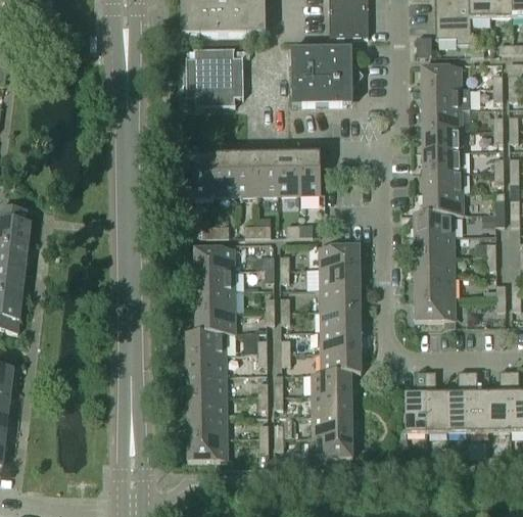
[(180,0),(181,34),(179,34),(179,36),(266,35),(265,0),(180,0)]
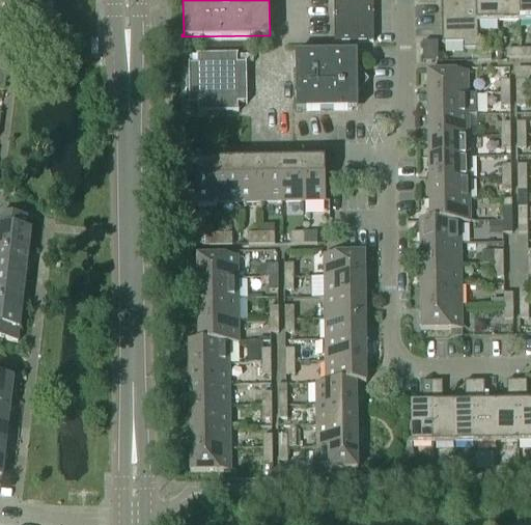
[(334,0),(334,38),(373,38),(373,0),(334,0)]
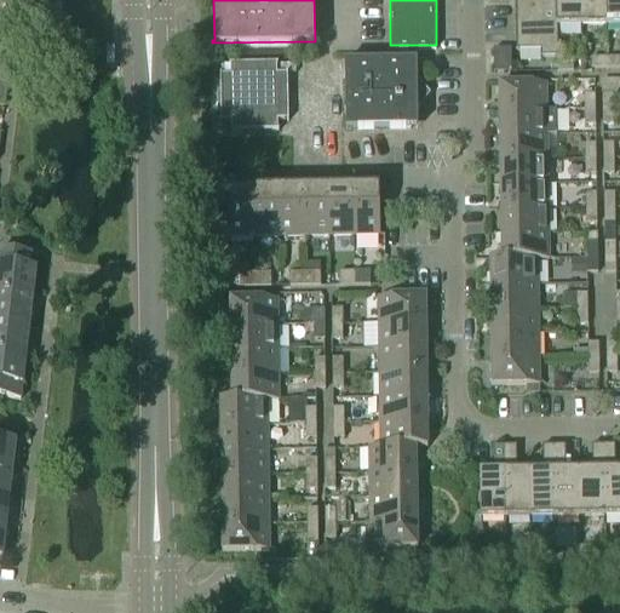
[(556,36),(555,0),(515,0),(516,45),(540,45),(540,52),(558,52),(557,36),(556,36)]
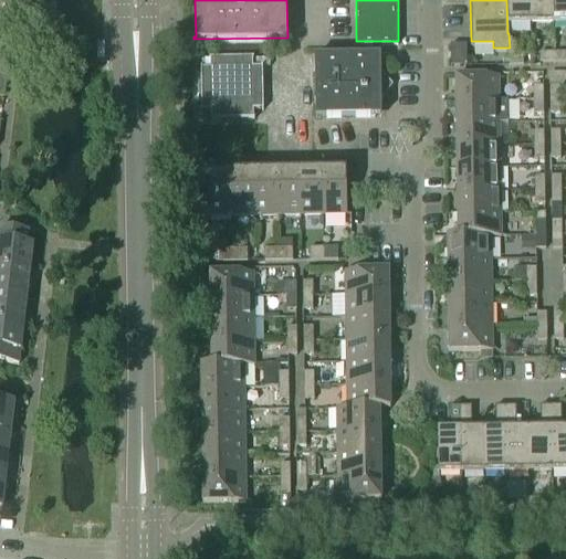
[(506,0),(507,33),(509,33),(509,19),(531,18),(530,0),(506,0)]
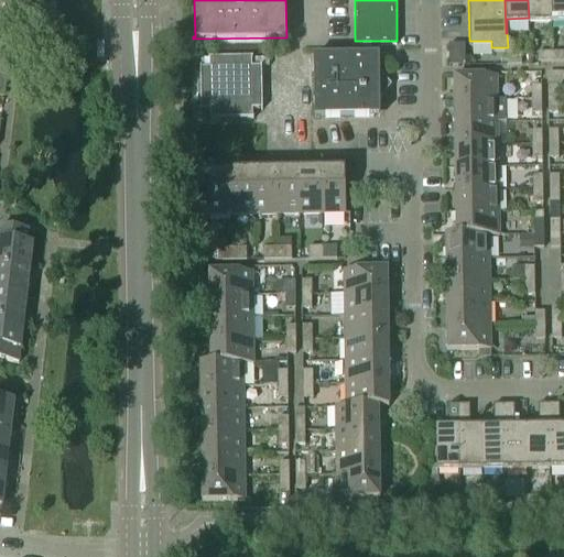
[(528,0),(529,18),(550,18),(550,0),(528,0)]
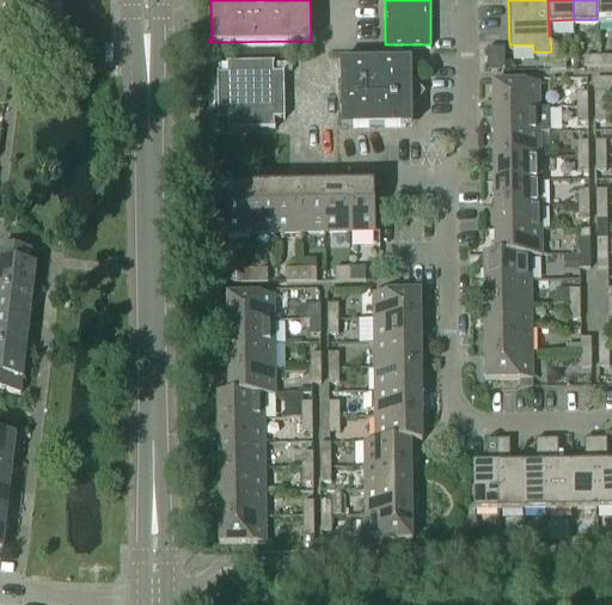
[(597,0),(597,19),(611,18),(611,0),(597,0)]
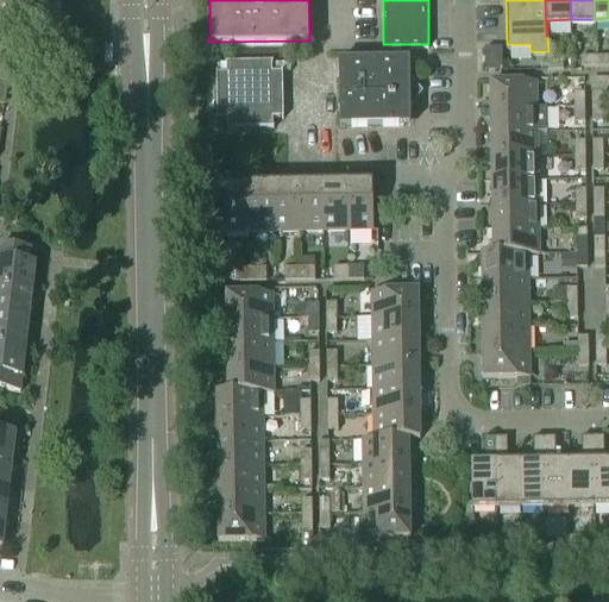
[(2,10),(1,24),(14,25),(16,12),(2,10)]
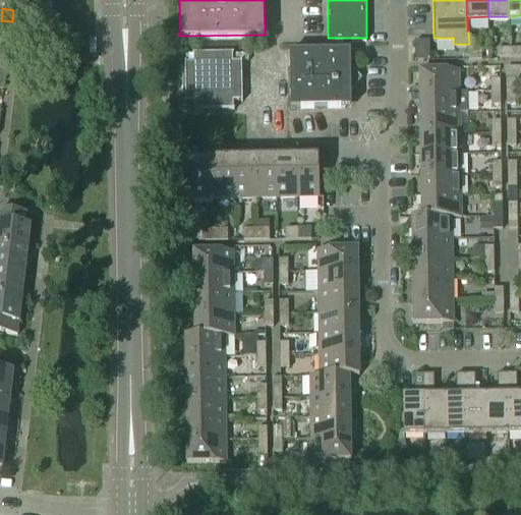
[(12,21),(1,20),(0,25),(0,32),(10,34),(12,21)]
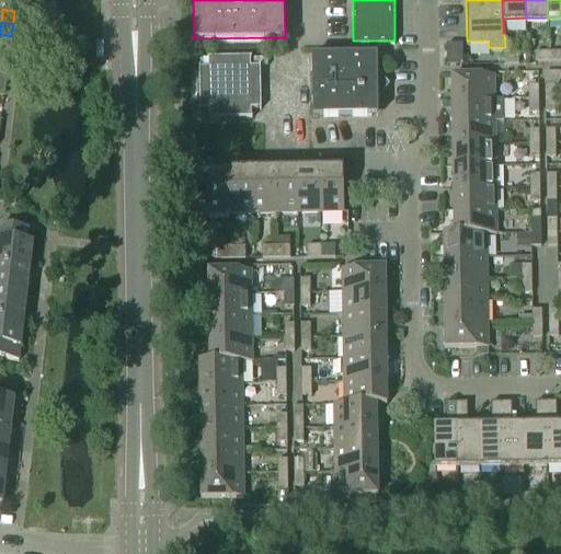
[(462,39),(446,41),(447,61),(462,61),(462,39)]
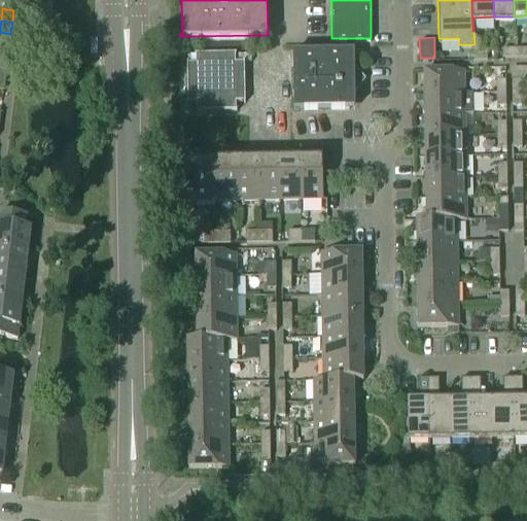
[(526,44),(516,45),(516,55),(526,54),(526,44)]
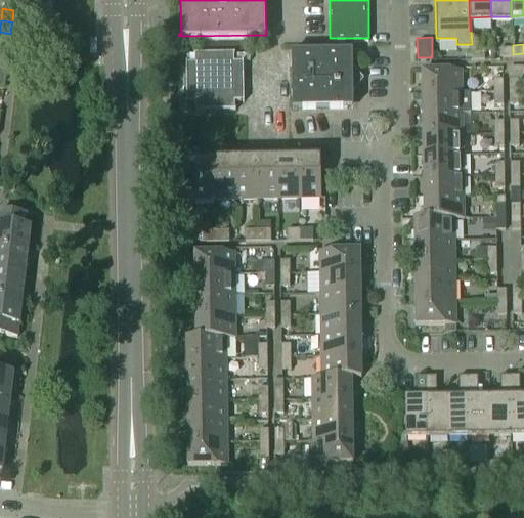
[(513,54),(513,45),(499,45),(499,54),(513,54)]
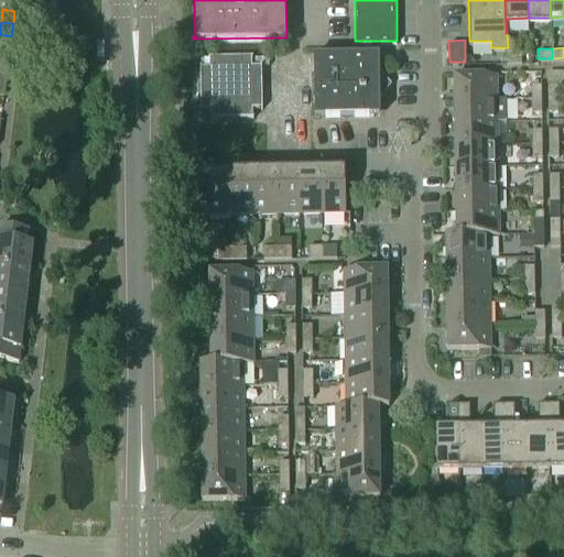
[(507,52),(507,61),(521,61),(521,51),(507,52)]
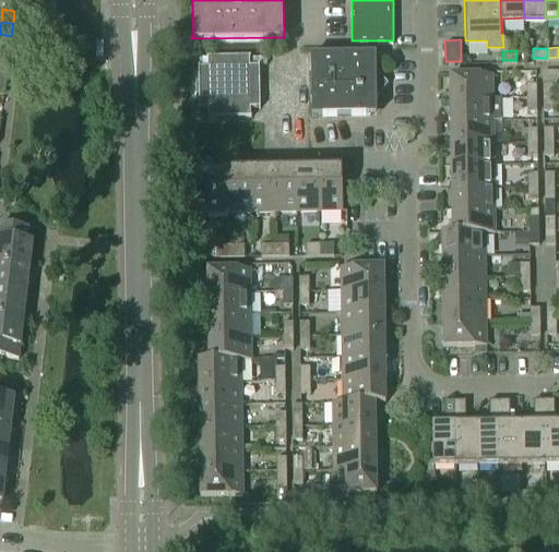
[(310,52),(311,114),(377,112),(376,51),(310,52)]
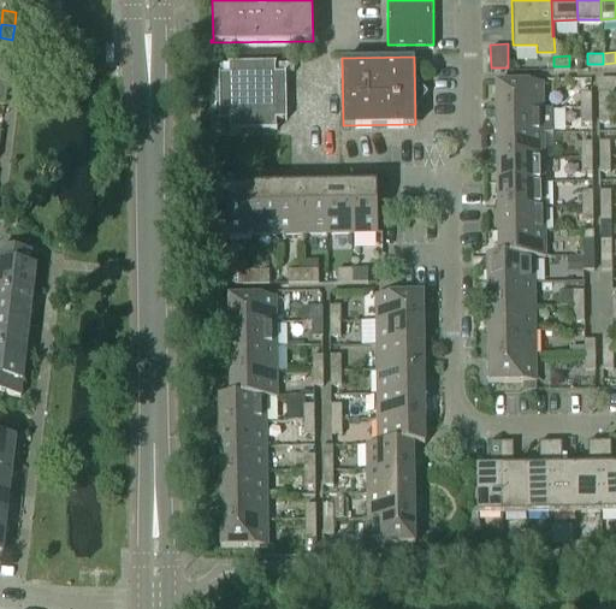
[(277,125),(277,124),(276,124),(276,114),(285,114),(285,116),(286,116),(285,68),(284,68),(284,69),(276,69),(274,59),(276,59),(276,58),(227,59),(227,60),(229,60),(229,69),(220,70),(220,69),(218,69),(219,84),(215,84),(215,101),(219,101),(219,117),(220,117),(220,116),(230,116),(230,125),(229,125),(229,126),(277,125)]
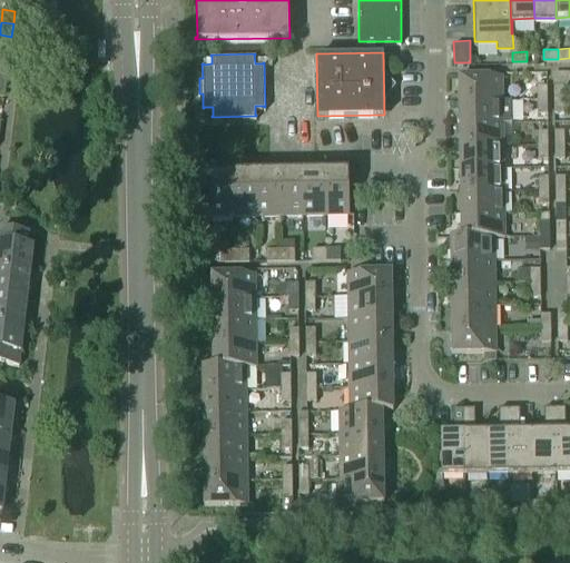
[(459,73),(459,98),(502,97),(502,72),(459,73)]
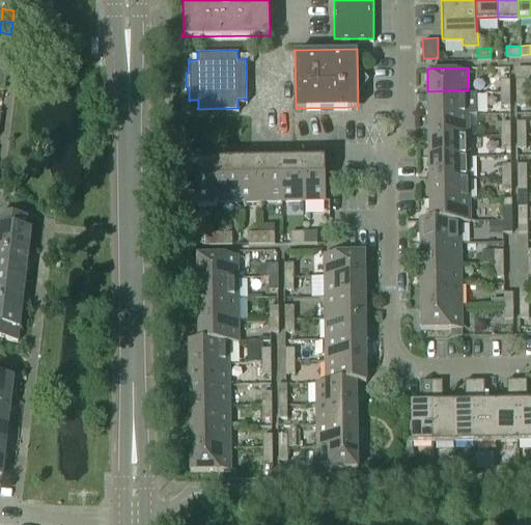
[(500,77),(500,89),(509,89),(509,77),(500,77)]
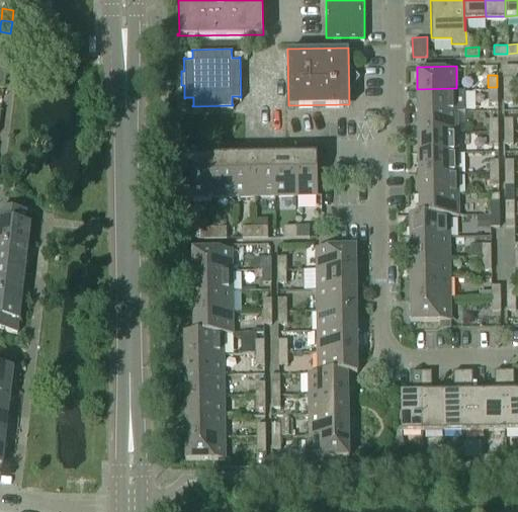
[(503,75),(503,87),(512,87),(512,75),(503,75)]
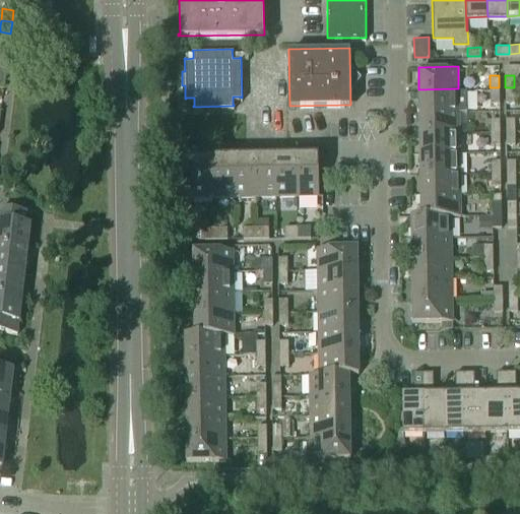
[(499,87),(490,87),(491,101),(500,101),(499,87)]
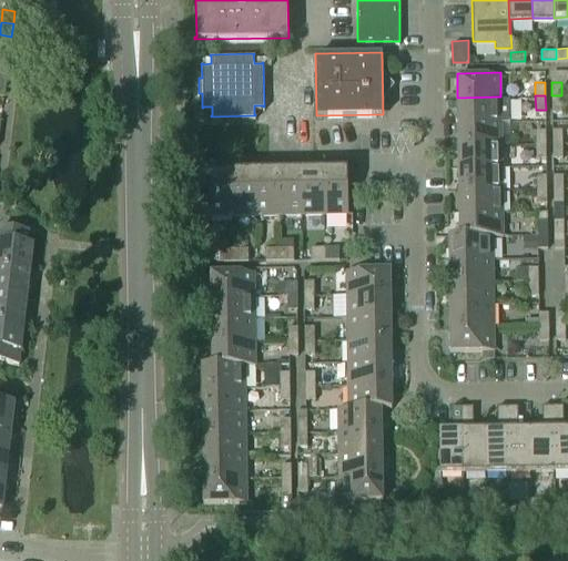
[(561,95),(551,95),(551,110),(561,110),(561,95)]
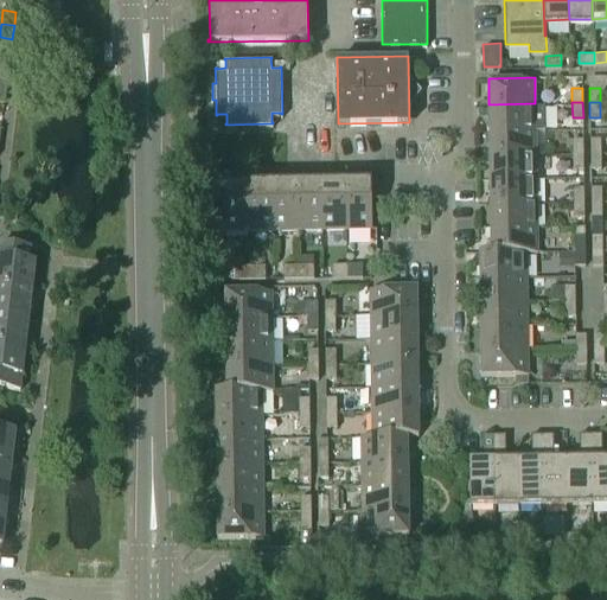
[(489,104),(490,128),(535,127),(544,127),(544,103),(535,103),(489,104)]
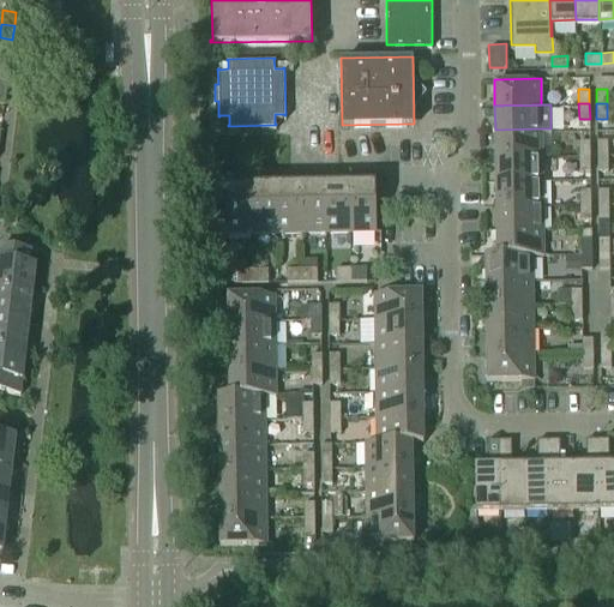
[(495,130),(495,154),(542,154),(541,128),(495,130)]
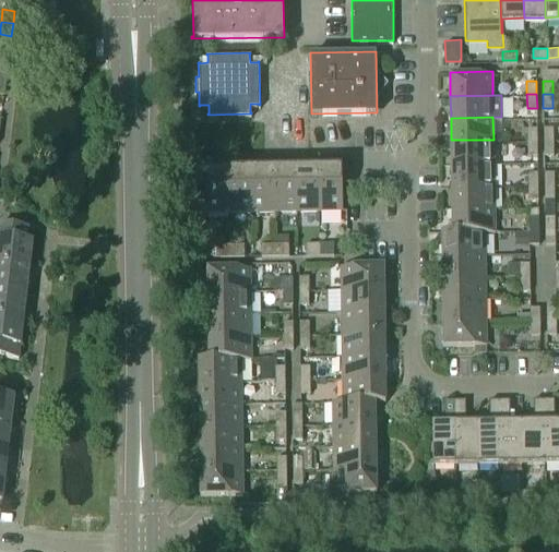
[(527,126),(527,139),(537,139),(537,124),(527,126)]
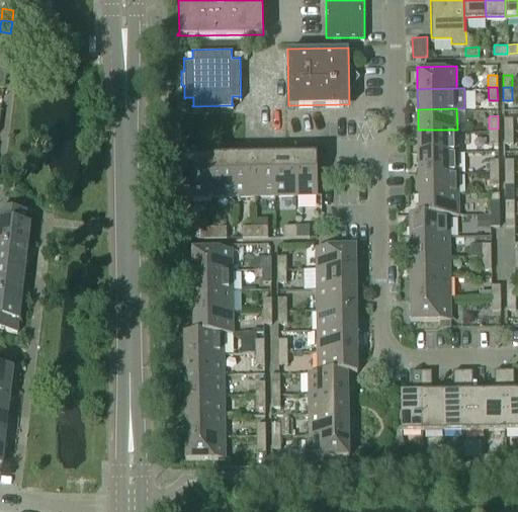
[(504,115),(504,129),(513,129),(512,115),(504,115)]
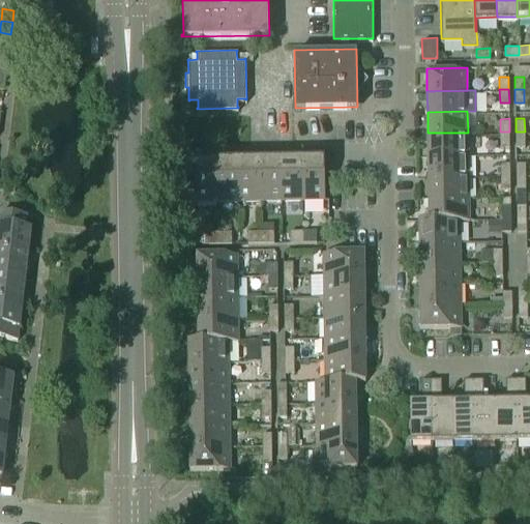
[(509,132),(500,132),(500,145),(509,145),(509,132)]
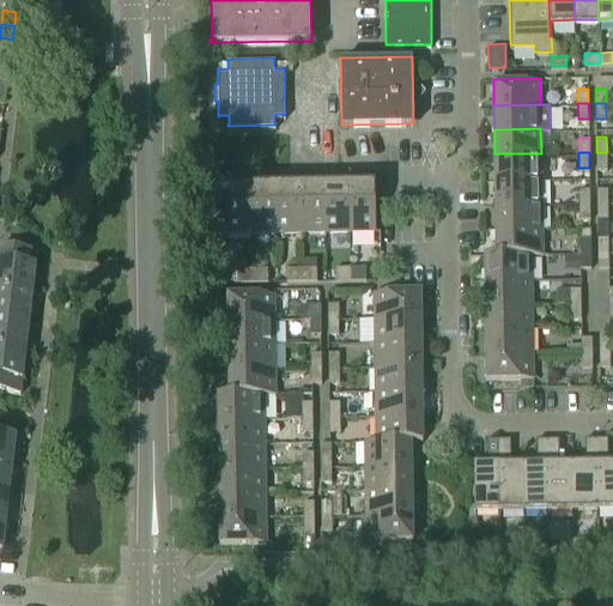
[(607,152),(596,152),(596,168),(607,168),(607,152)]
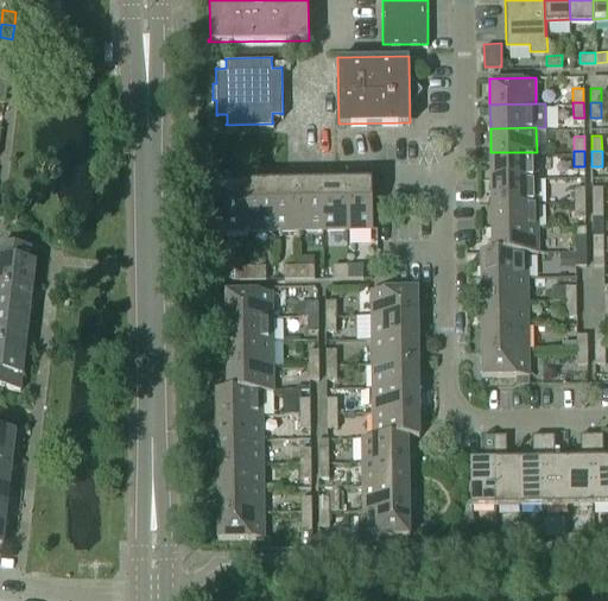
[(491,152),(491,177),(537,176),(537,152),(491,152)]
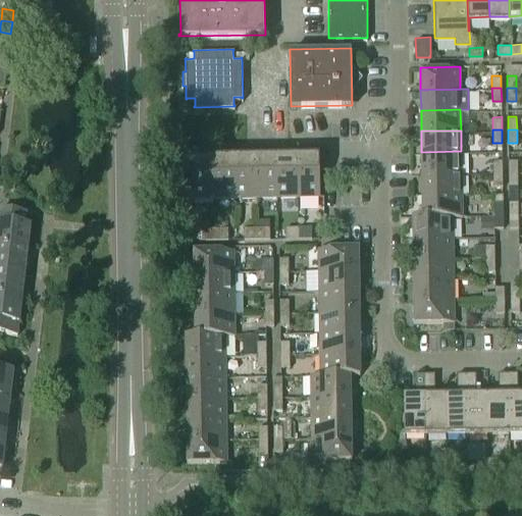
[(421,152),(421,172),(461,172),(461,151),(421,152)]
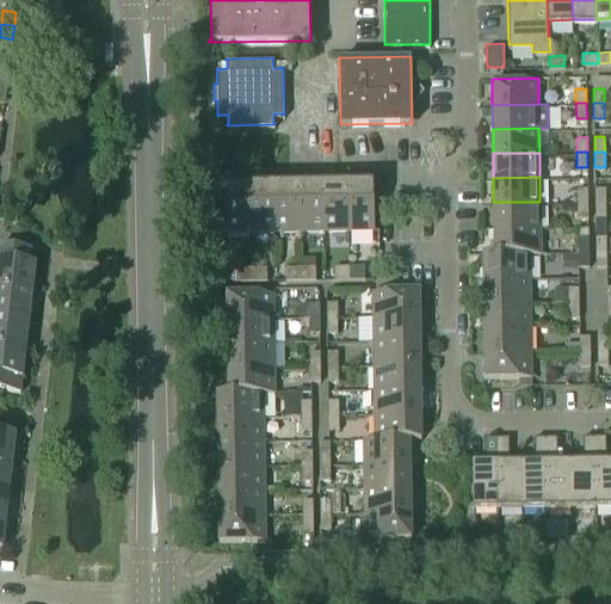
[(300,182),(275,183),(276,229),(300,228),(300,182)]
